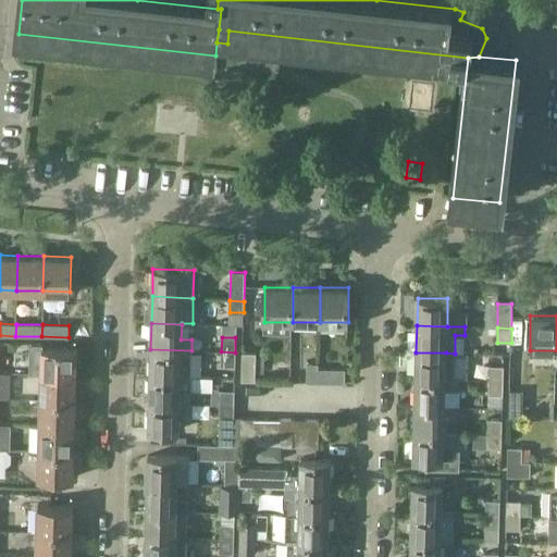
[(29,373),(41,373),(76,374),(77,348),(42,347),(42,343),(31,343),(29,373)]
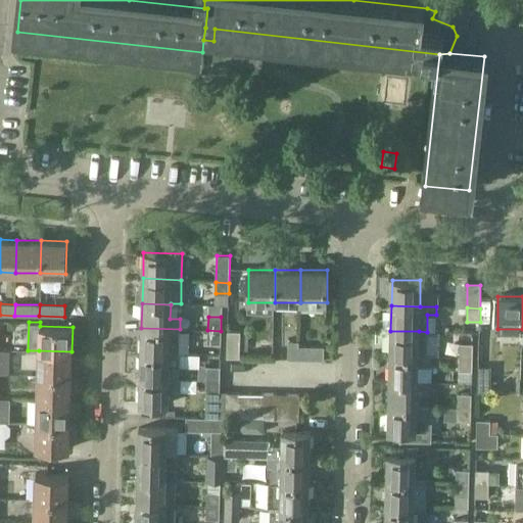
[(141,353),(169,354),(179,354),(180,329),(141,328),(141,353)]
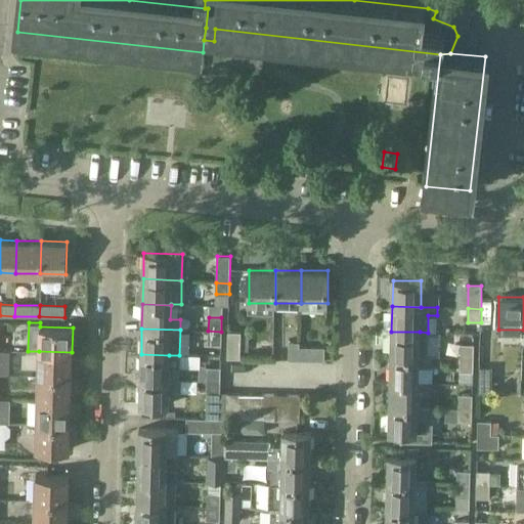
[(221,332),(208,331),(208,344),(221,344),(221,332)]
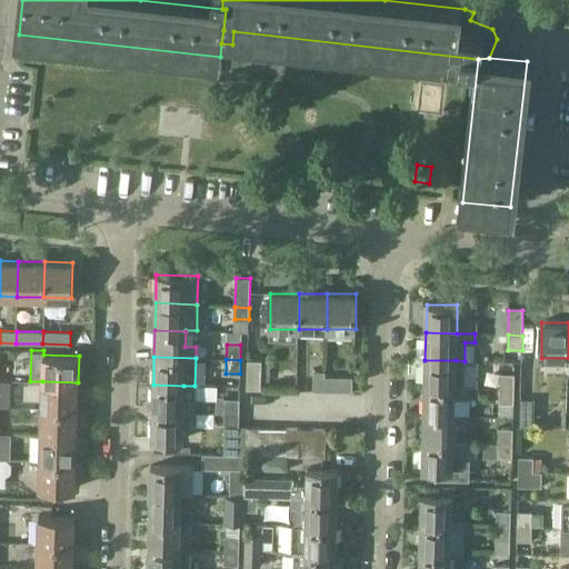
[(248,360),(247,388),(261,388),(261,360),(248,360)]
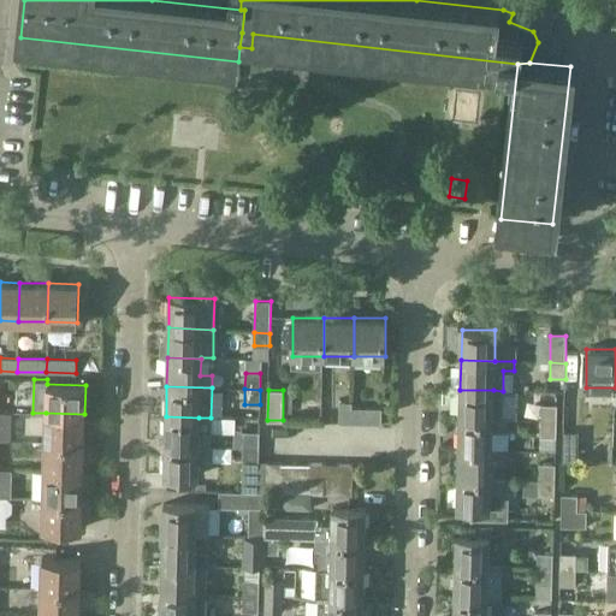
[(460,419),(492,419),(502,420),(503,391),(493,390),(460,390),(460,419)]
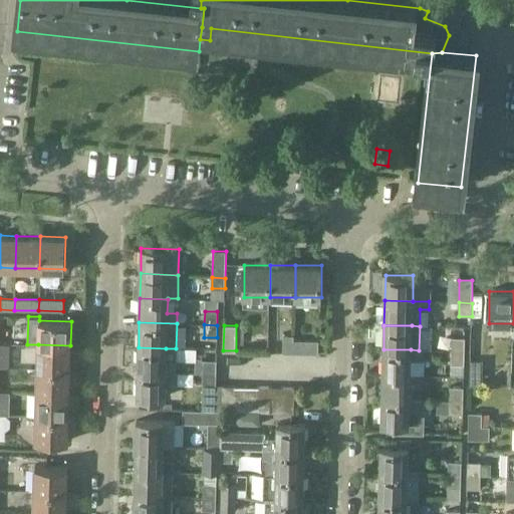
[(294,352),(294,339),(293,339),(294,335),(283,334),(283,352),(294,352)]
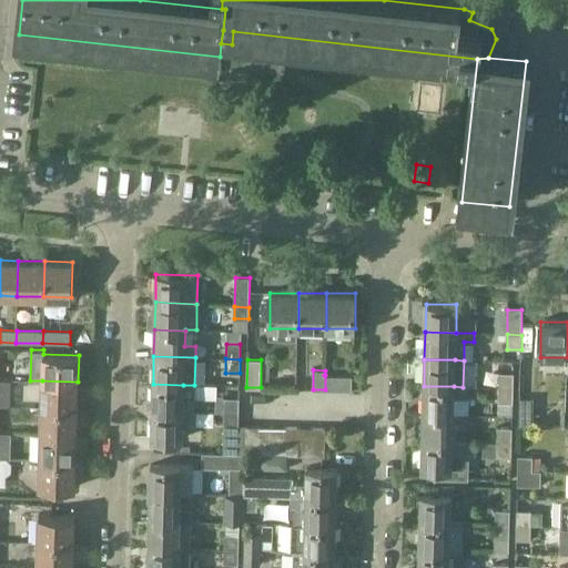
[(498,387),(513,388),(514,373),(499,373),(498,387)]
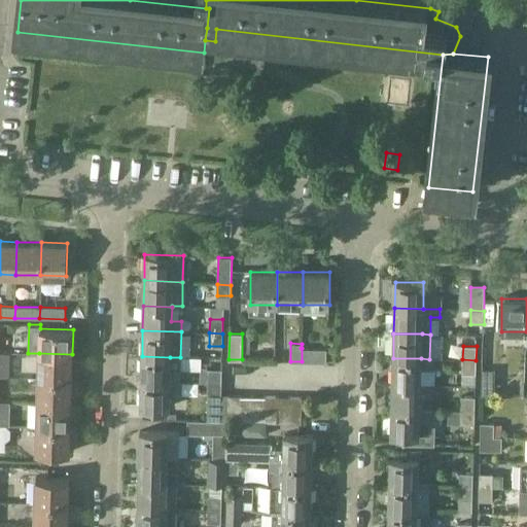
[(302,348),(302,361),(326,361),(326,349),(302,348)]
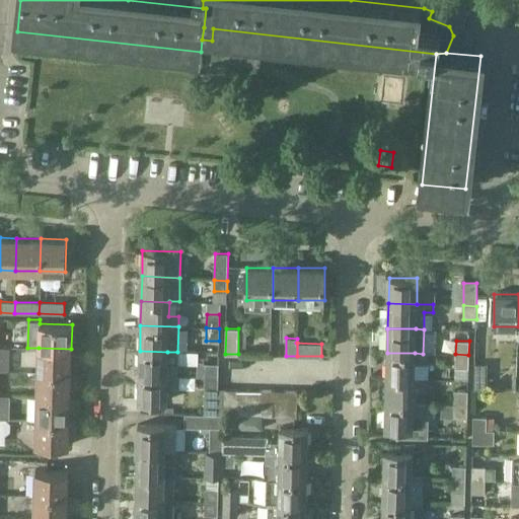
[(71,349),(39,348),(39,372),(71,372),(71,349)]
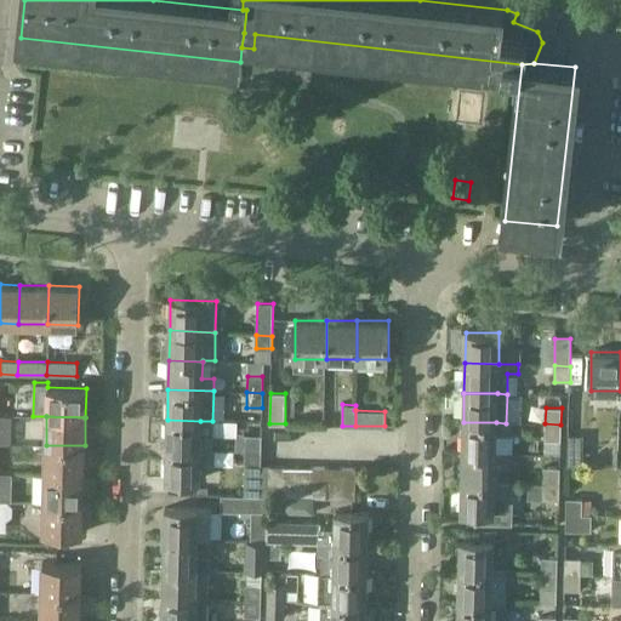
[(200,421),(167,420),(166,449),(212,450),(212,434),(200,434),(200,421)]
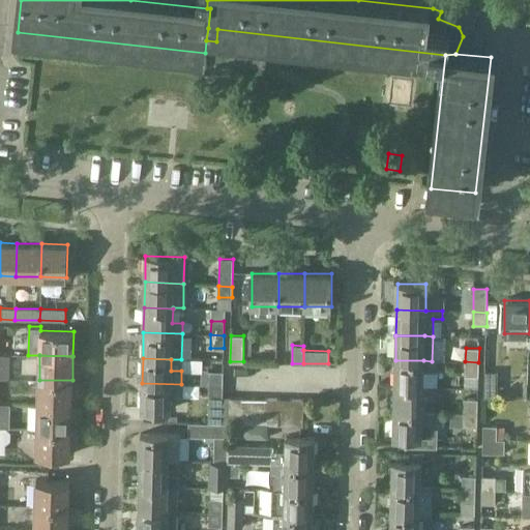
[(394,385),(423,386),(423,360),(395,360),(394,385)]
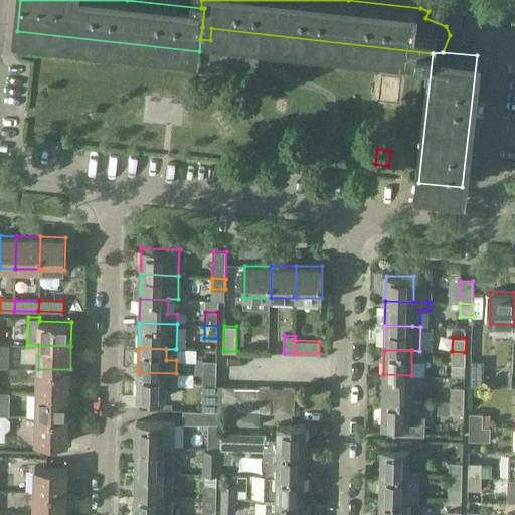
[(465,365),(465,352),(452,351),(452,365),(465,365)]
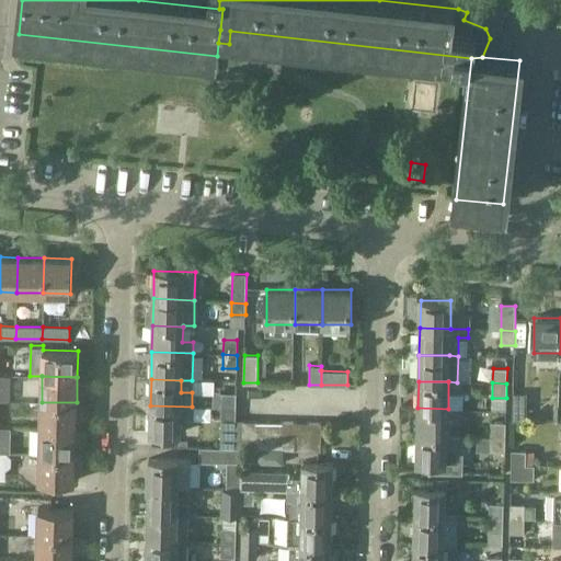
[(221,407),(236,408),(237,393),(222,392),(221,407)]
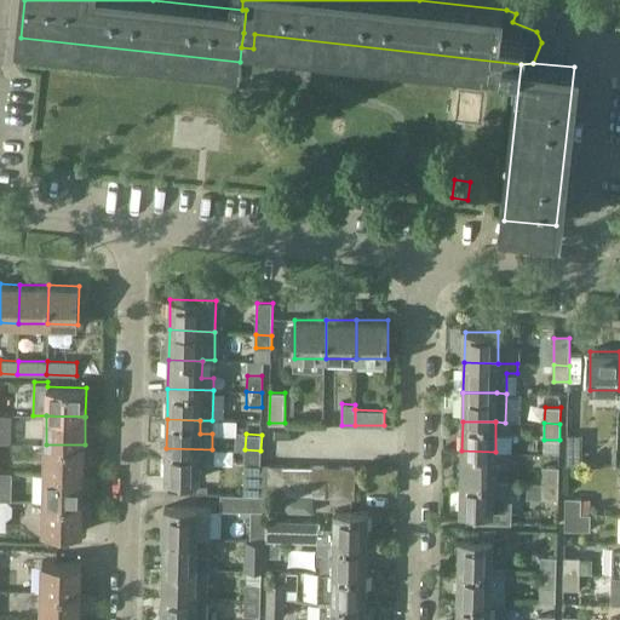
[(583,435),(567,434),(567,465),(581,465),(583,435)]
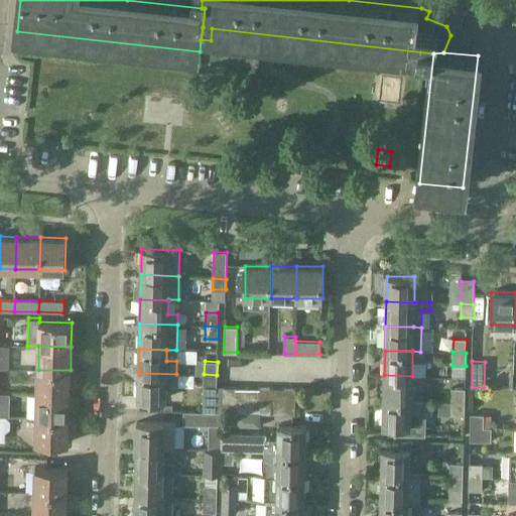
[(71,370),(38,370),(37,393),(70,394),(71,370)]
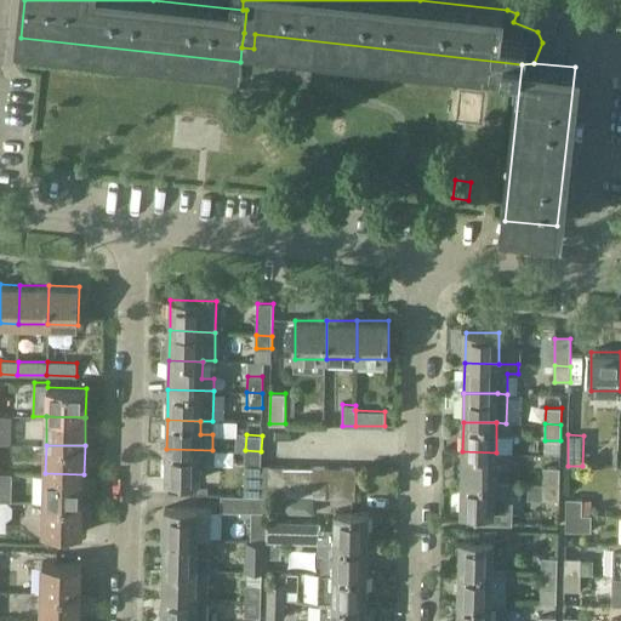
[(211,465),(212,450),(166,449),(165,479),(199,480),(199,465),(211,465)]
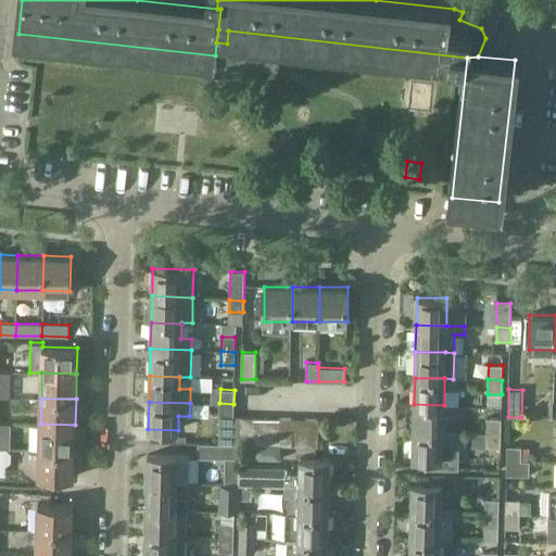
[(234,404),(219,403),(219,418),(234,418),(234,404)]
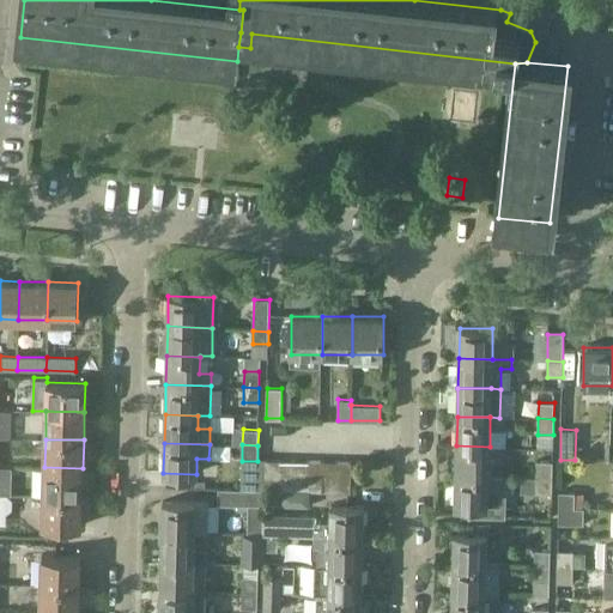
[(456,475),(489,475),(490,447),(456,445),(456,475)]
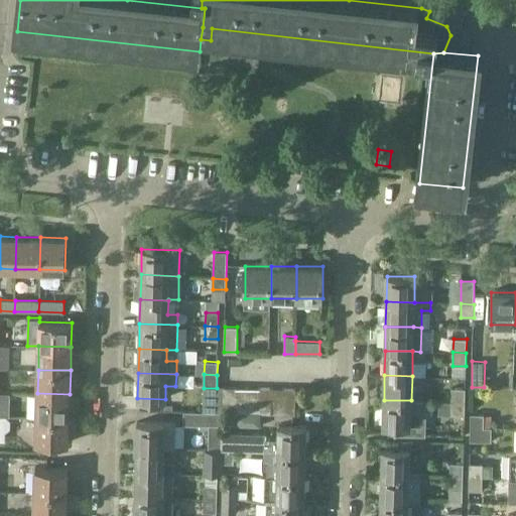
[(222,412),(234,412),(235,387),(223,387),(222,412)]
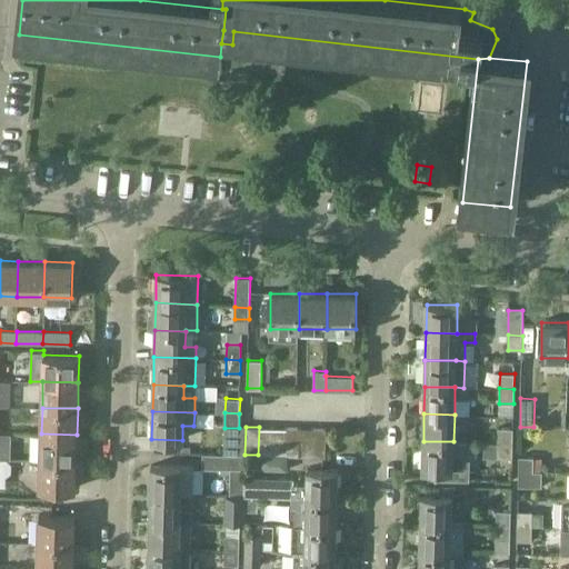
[(271,456),(272,427),(259,427),(258,455),(271,456)]
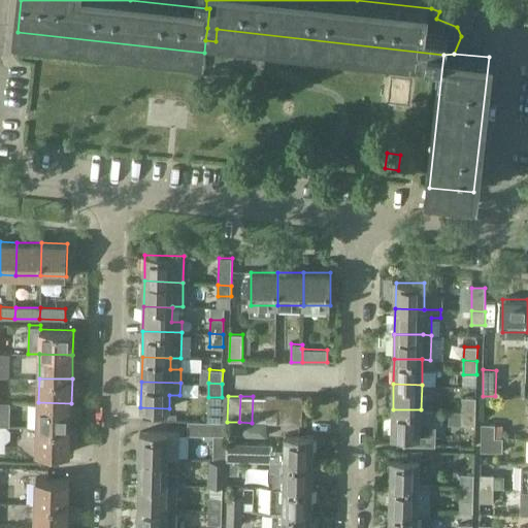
[(264,423),(265,397),(253,396),(252,423),(264,423)]
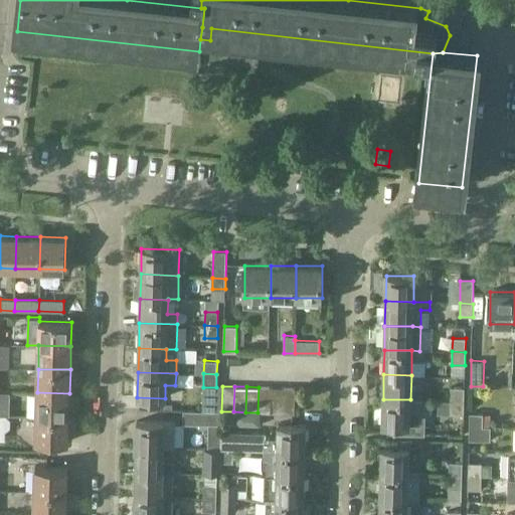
[(270,412),(271,387),(259,387),(258,412),(270,412)]
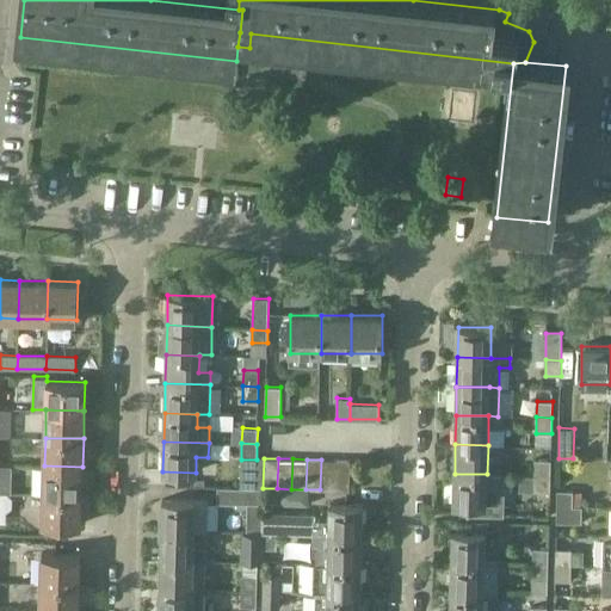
[(335,489),(335,460),(321,460),(320,489),(335,489)]
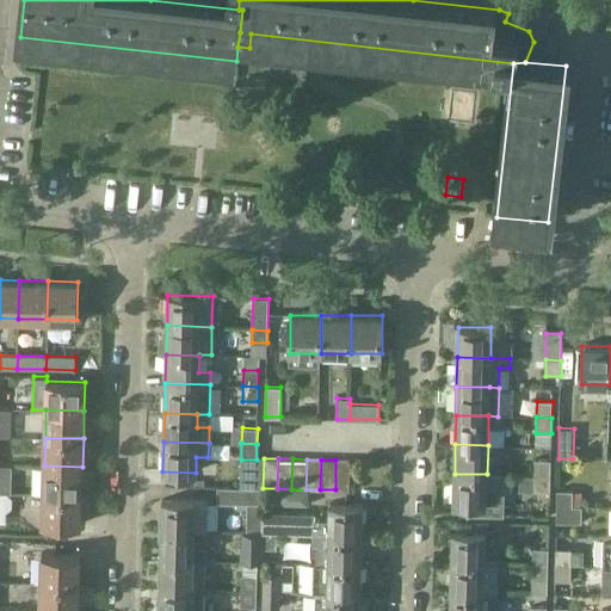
[(335,460),(335,489),(350,491),(351,460),(335,460)]
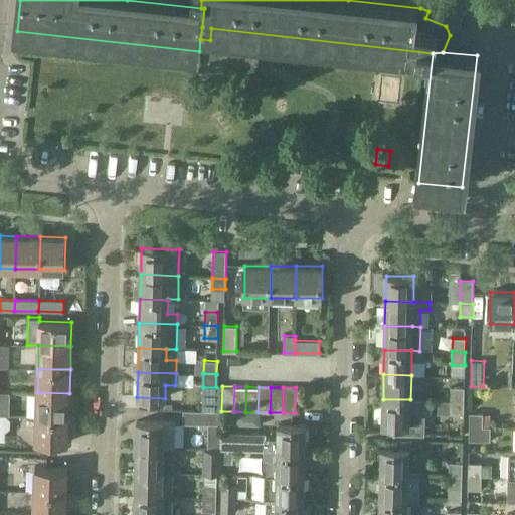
[(451,401),(464,402),(465,388),(451,387),(451,401)]
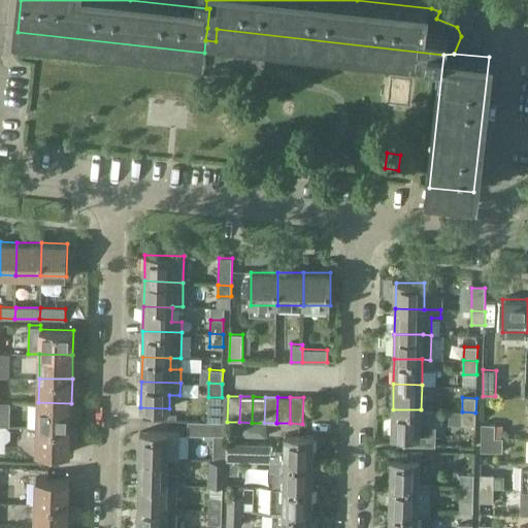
[(71,403),(38,402),(37,427),(70,428),(71,403)]
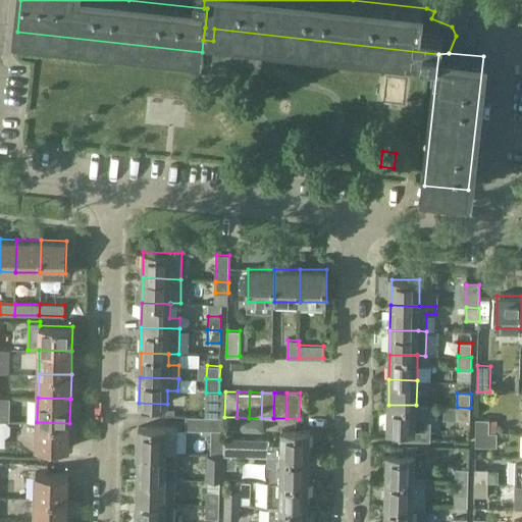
[(431,406),(416,405),(416,406),(388,406),(387,430),(400,430),(400,439),(430,440),(431,406)]
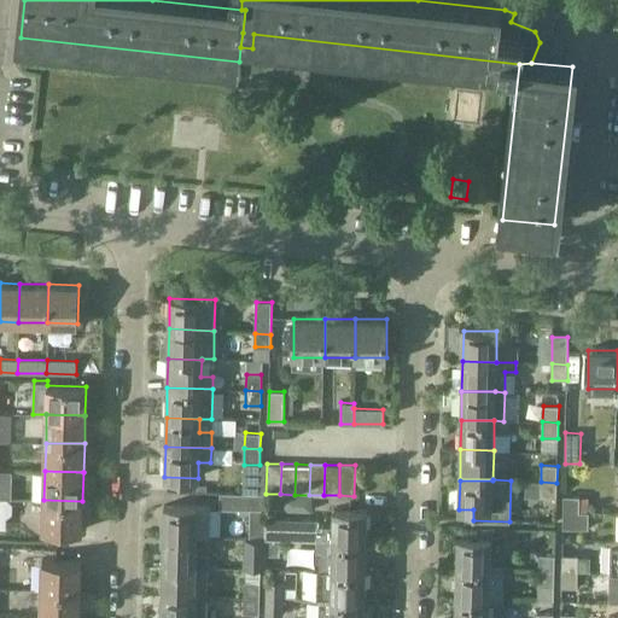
[(557,497),(557,483),(541,482),(540,497),(557,497)]
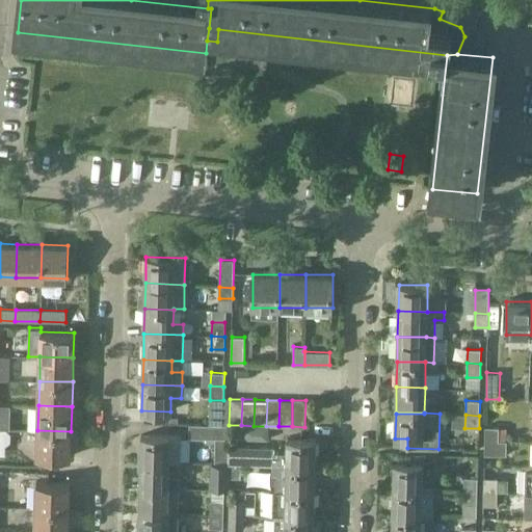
[(214,463),(228,464),(229,464),(229,439),(229,426),(189,425),(189,437),(215,439),(214,463)]
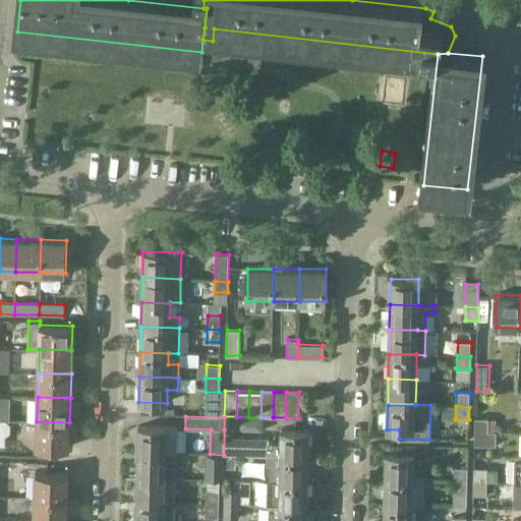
[(474,417),(474,432),(487,432),(487,418),(474,417)]
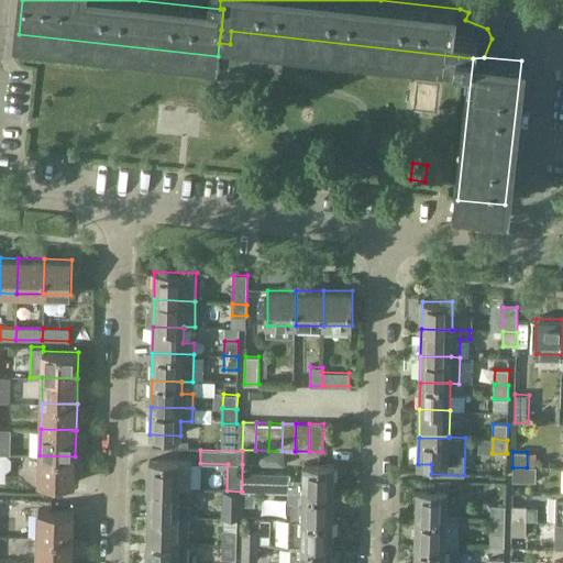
[(75,456),(40,455),(40,483),(75,484),(75,456)]
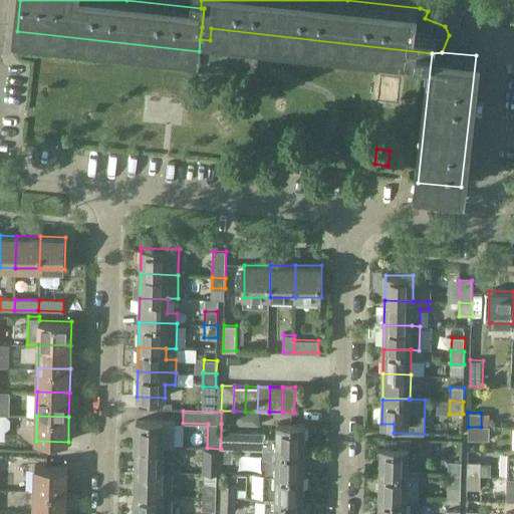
[(137,421),(136,447),(174,447),(175,422),(137,421)]
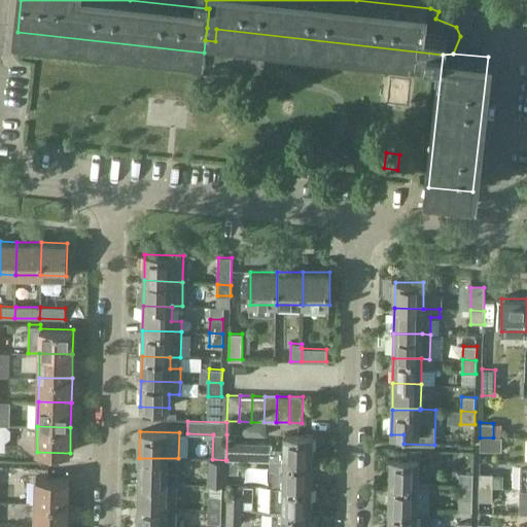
[(226,460),(239,460),(270,460),(312,461),(313,435),(284,435),(284,448),(271,447),(272,443),(226,442),(226,460)]
